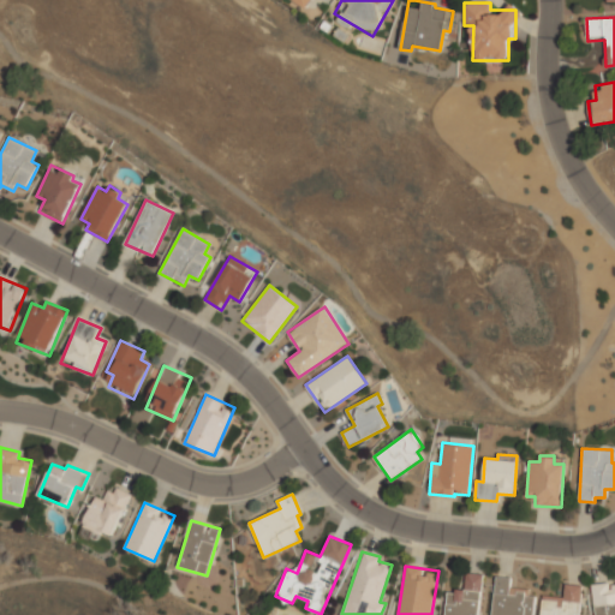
[(447,590),(445,614),(479,614),(482,574),(466,573),(465,591),(447,590)]
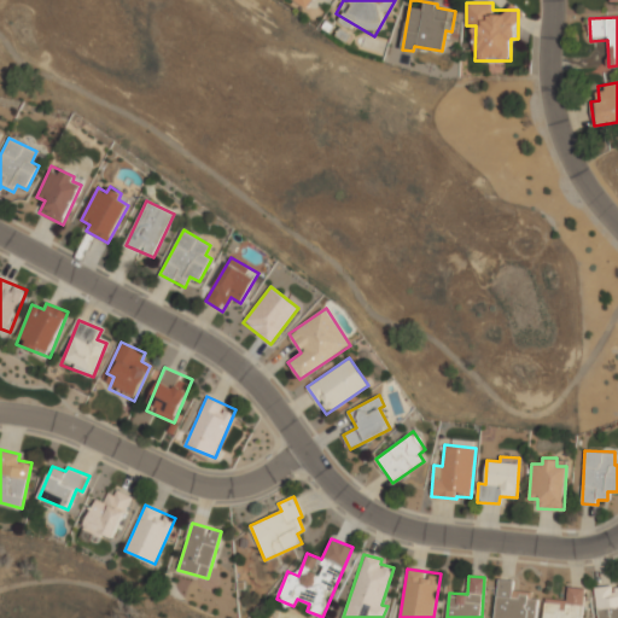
[(494,617),(536,617),(537,598),(513,596),(513,581),(497,579),(494,617)]
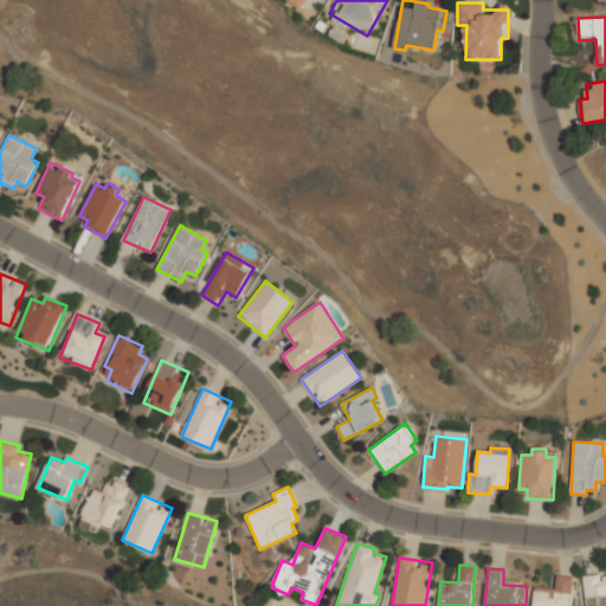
[(586,605),(605,605),(605,574),(582,577),(586,605)]
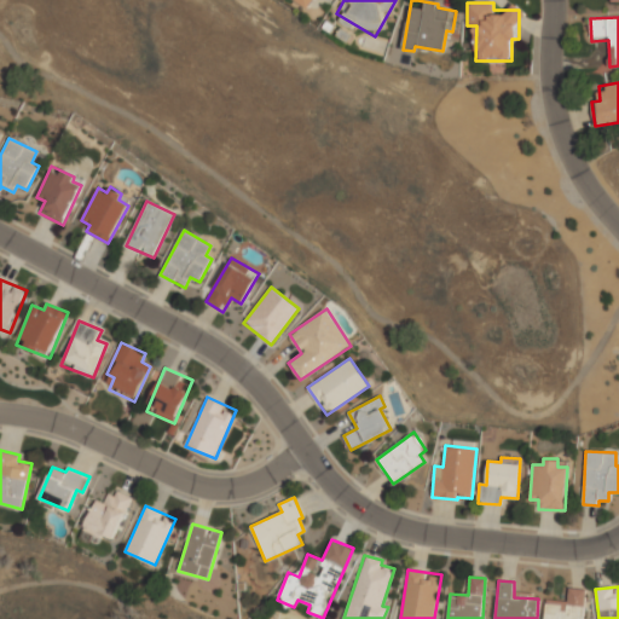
[(545,600),(543,618),(583,618),(585,589),(568,588),(567,601),(545,600)]
